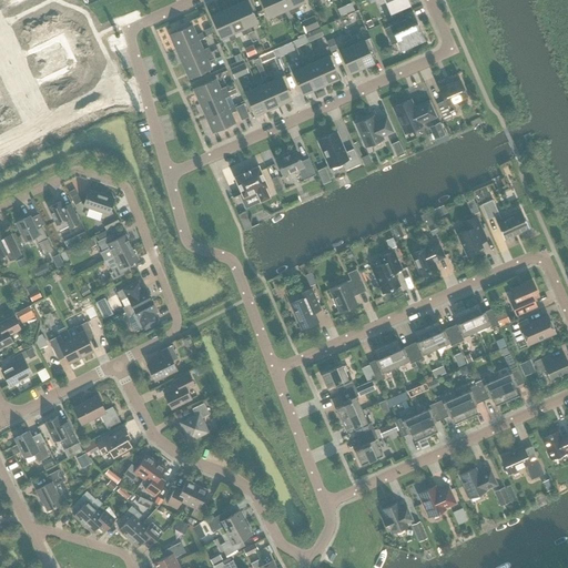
[(247,0),(235,6),(247,33),(252,32),(250,26),(257,22),(247,0)]
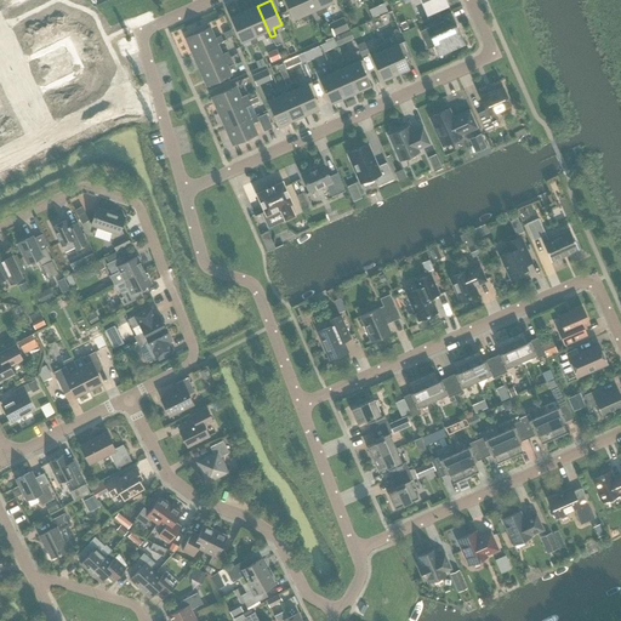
[(306,13),(300,0),(283,0),(292,20),(301,16),(303,22),(309,20),(306,13)]
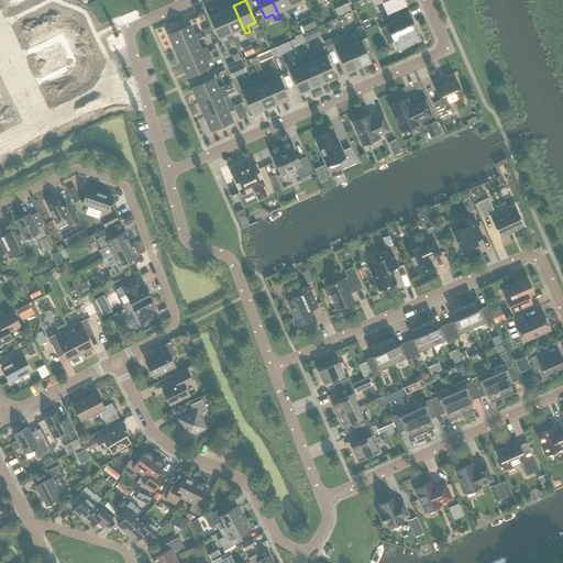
[(287,14),(293,12),(286,0),(272,0),(277,12),(285,9),(287,14)]
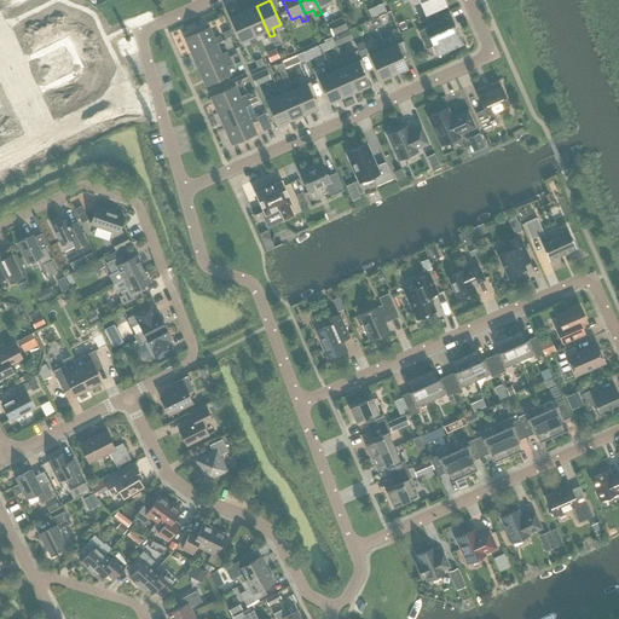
[(330,0),(314,0),(322,13),(327,12),(323,5),(331,1),(330,0)]
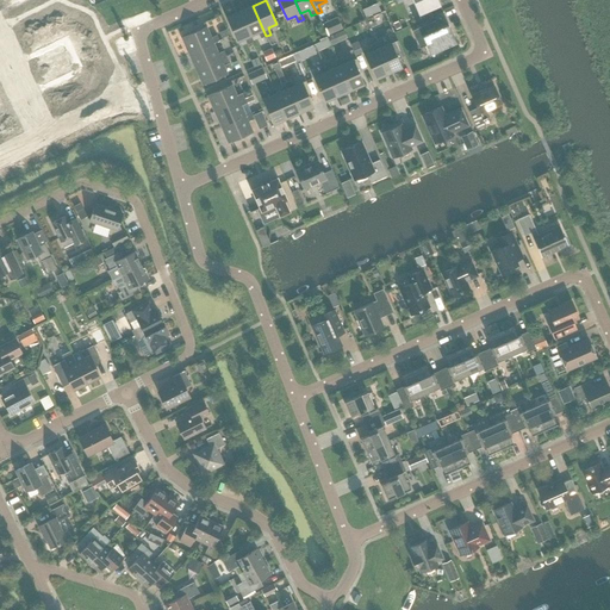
[(412,0),(418,14),(439,5),(436,0),(412,0)]
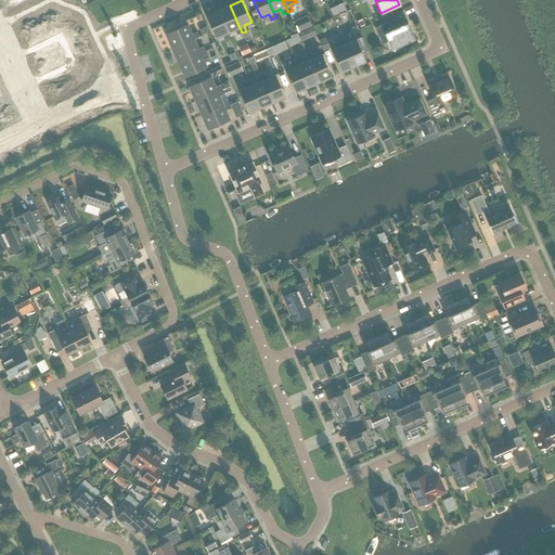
[(343,3),(335,7),(338,13),(346,10),(344,7),(343,3)]
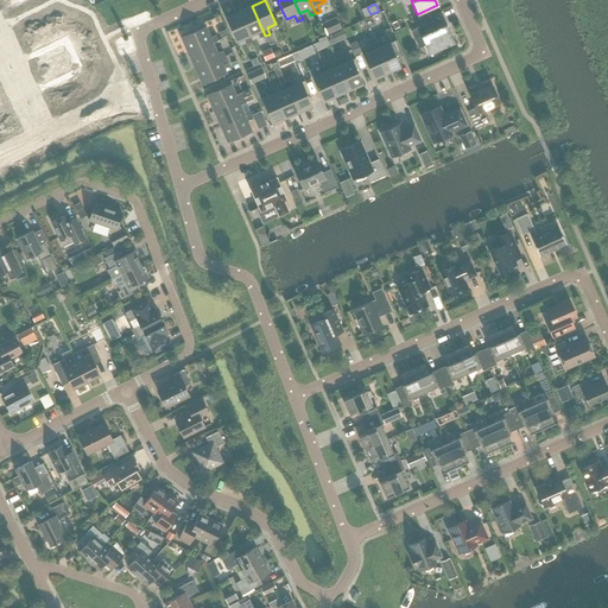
[(260,38),(265,36),(252,6),(239,12),(248,36),(249,36),(257,32),(260,38)]
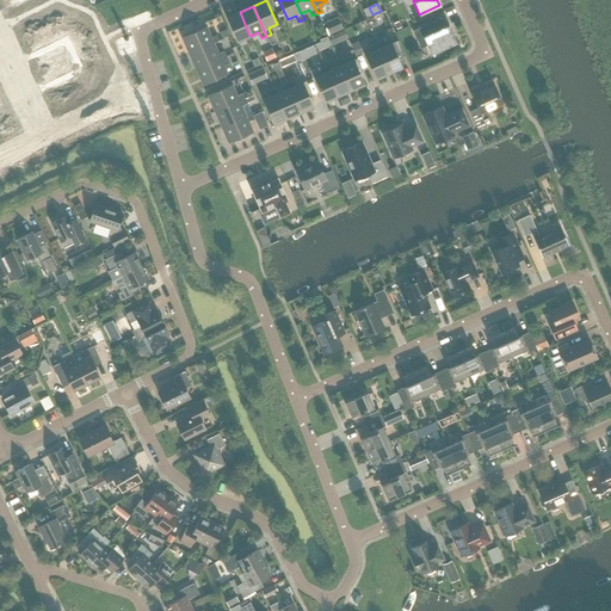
[(248,44),(253,42),(251,36),(250,36),(240,12),(227,18),(236,42),(245,38),(248,44)]
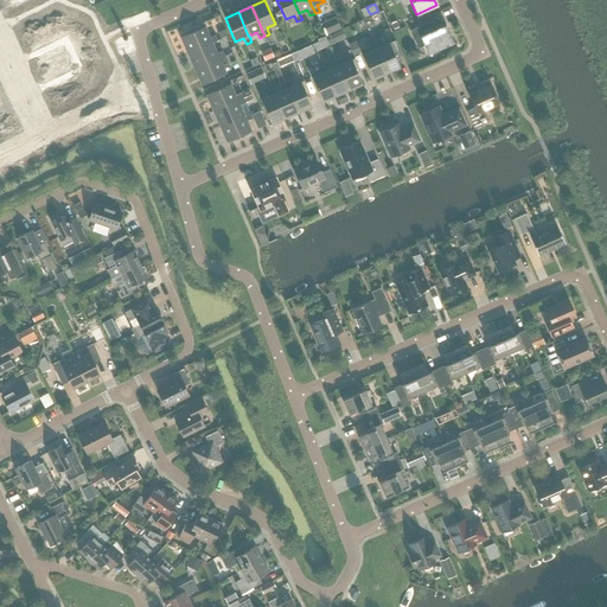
[(336,18),(330,20),(334,31),(340,29),(338,23),(336,18)]
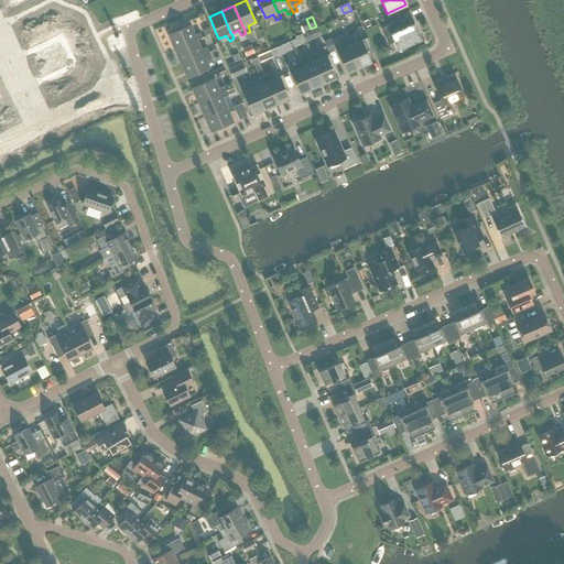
[(398,51),(421,40),(414,23),(405,28),(402,20),(381,30),(388,45),(394,42),(398,51)]
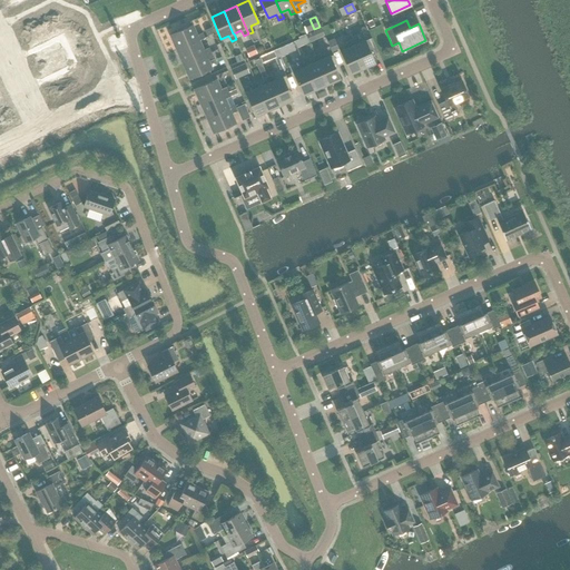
[(177,50),(198,40),(205,38),(203,32),(196,36),(192,26),(170,35),(177,50)]
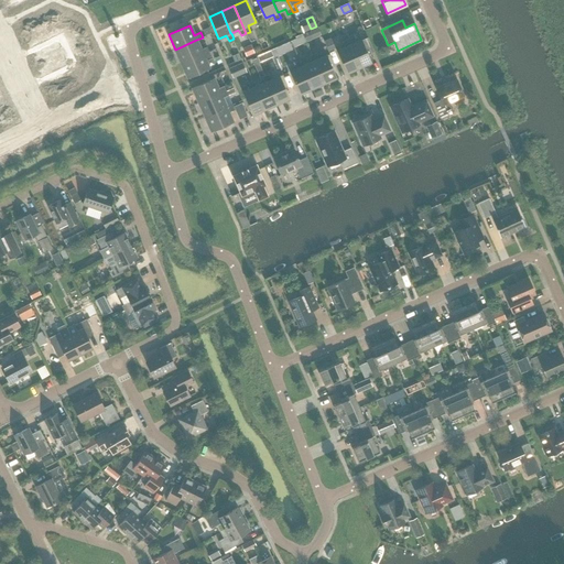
[(250,32),(246,33),(250,41),(256,39),(252,31),(251,31),(250,32)]
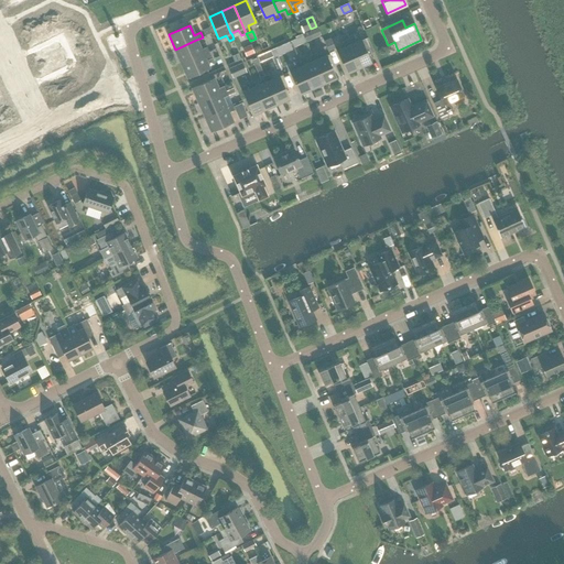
[(308,32),(303,34),(306,42),(312,40),(311,35),(308,32)]
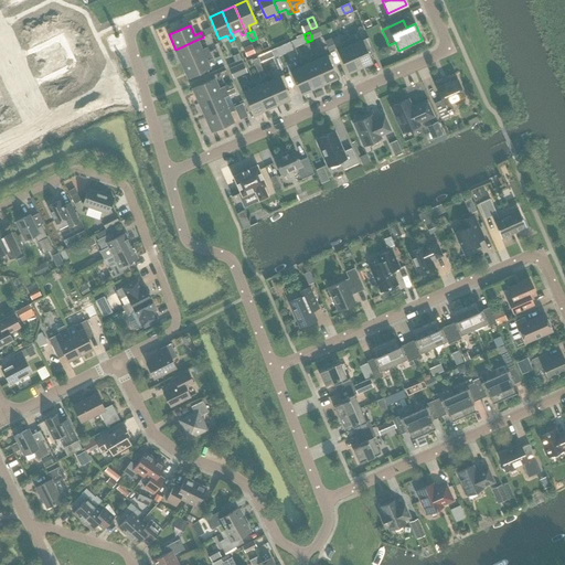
[(351,38),(347,40),(359,67),(372,62),(362,41),(354,44),(351,38)]
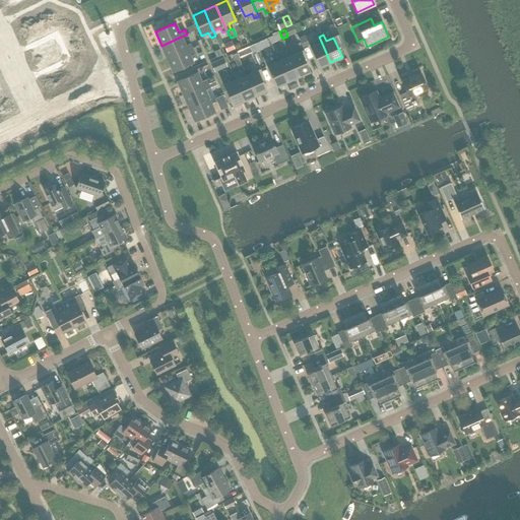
[(305,36),(299,38),(303,48),(309,45),(306,39),(306,38),(305,36)]
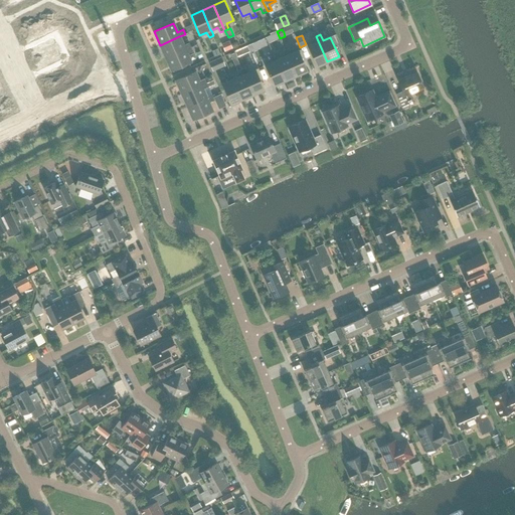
[(179,36),(160,45),(166,58),(191,47),(189,43),(183,45),(179,36)]
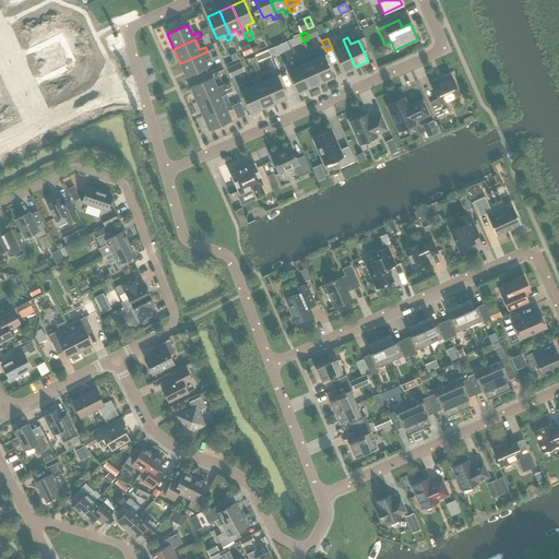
[(343,72),(355,67),(343,39),(339,42),(341,48),(333,51),(343,72)]
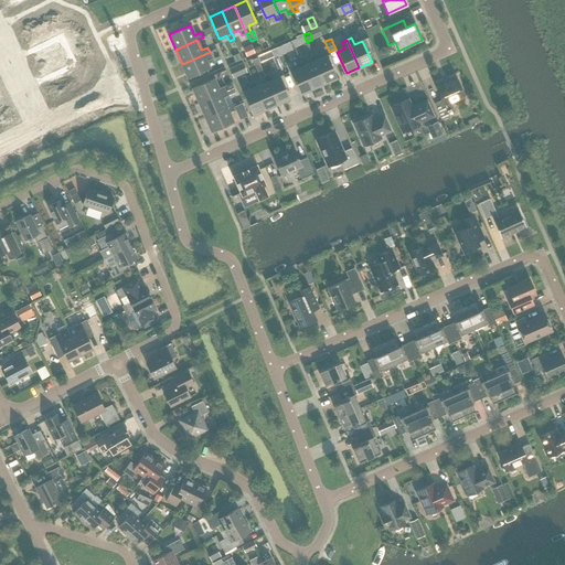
[(247,46),(243,49),(246,56),(255,53),(252,45),(249,46),(247,46)]
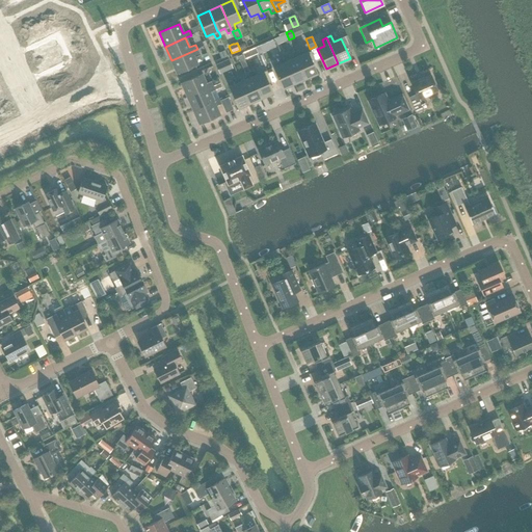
[(263,44),(257,47),(259,53),(266,50),(263,44)]
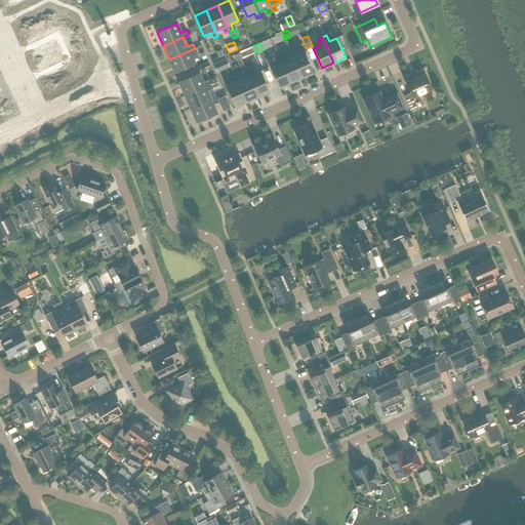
[(191,55),(196,52),(195,48),(169,59),(174,73),(195,65),(191,55)]
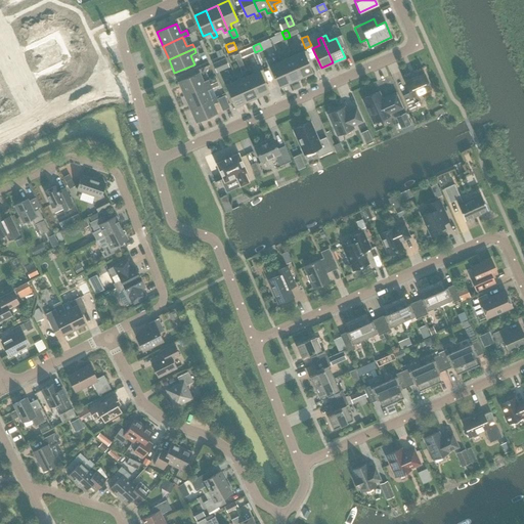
[(294,49),(289,51),(292,57),(301,77),(312,72),(303,52),(296,55),(294,49)]
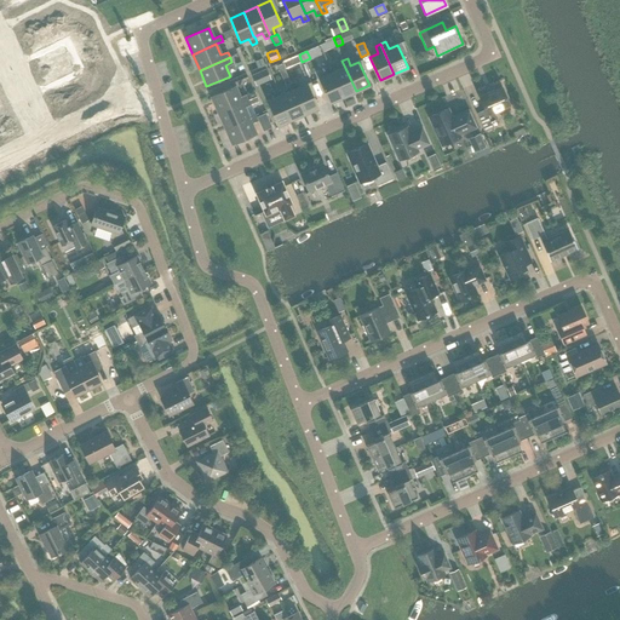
[(288,59),(281,62),(282,64),(285,69),(287,75),(294,73),(292,65),(288,59)]
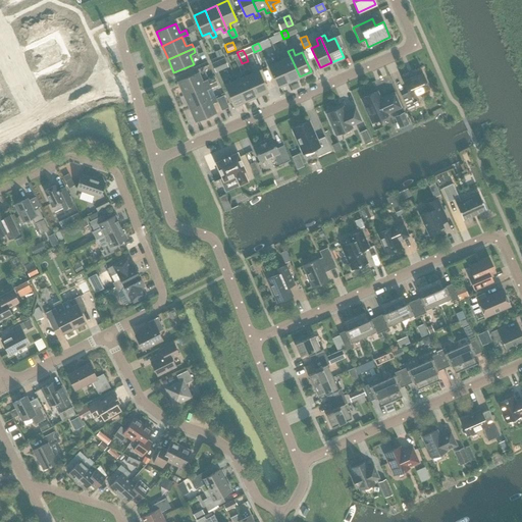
[(238,54),(233,56),(238,65),(242,63),(240,58),(238,54)]
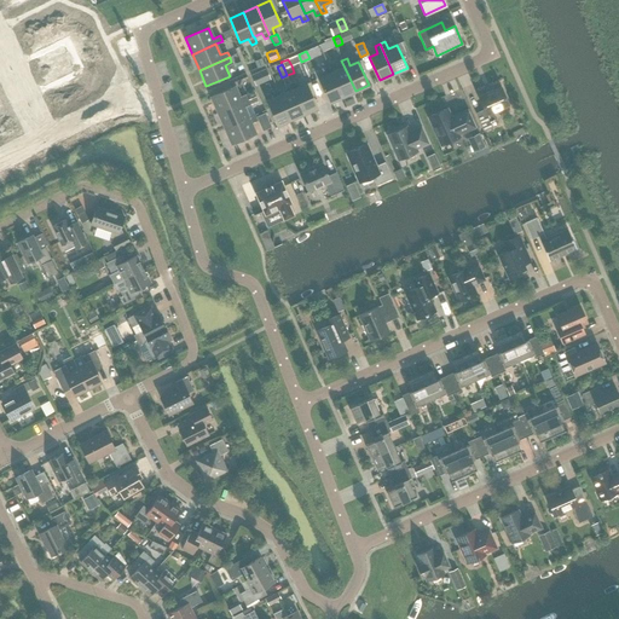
[(342,97),(356,91),(345,68),(336,71),(334,64),(329,67),(342,97)]
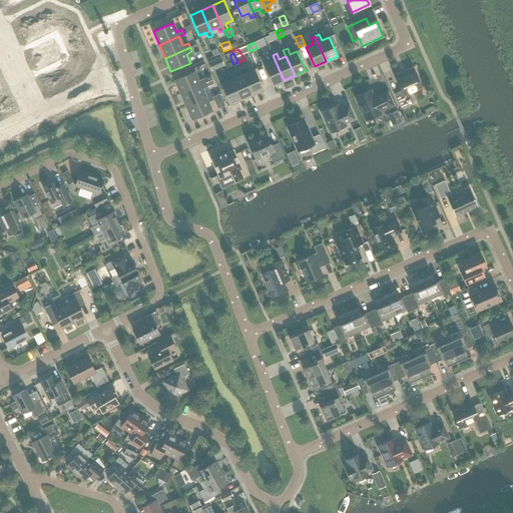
[(272,85),(284,80),(273,55),(268,57),(271,62),(264,65),(272,85)]
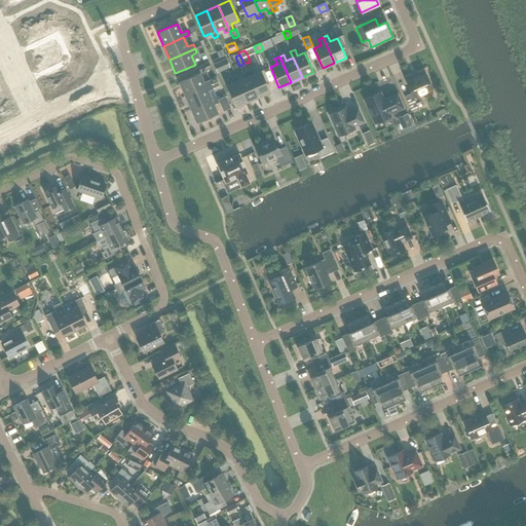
[(229,68),(226,59),(213,64),(217,73),(229,68)]
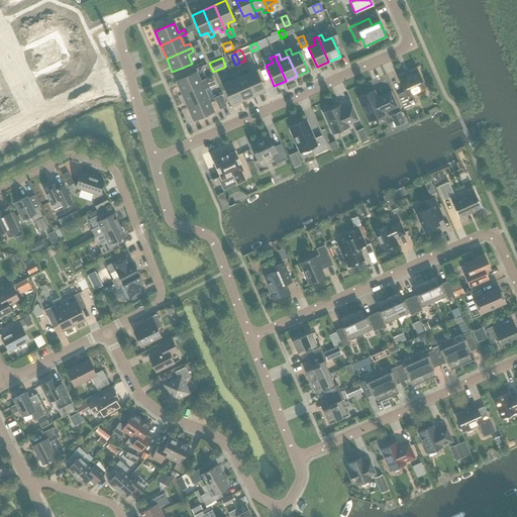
[(244,76),(253,95),(265,90),(256,71),(249,74),(246,68),(242,70),(244,76)]
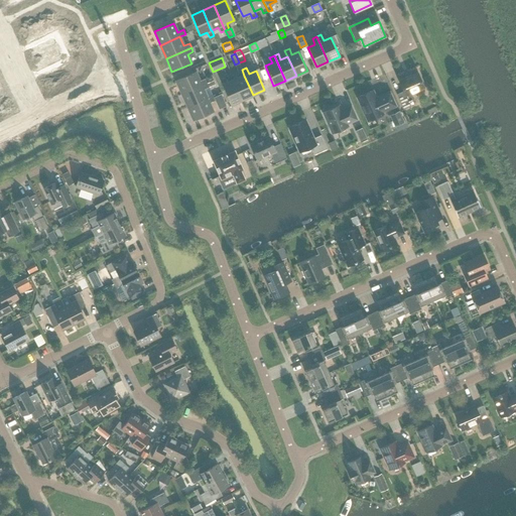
[(175,81),(181,94),(207,83),(205,79),(200,82),(196,72),(175,81)]
